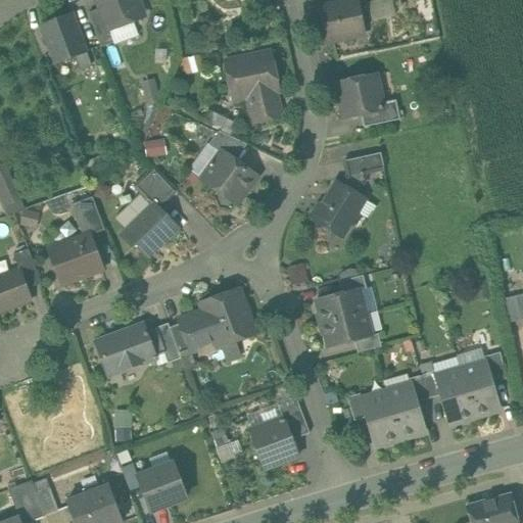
[(136,0),(97,0),(101,8),(109,29),(110,29),(143,16),(136,0)]
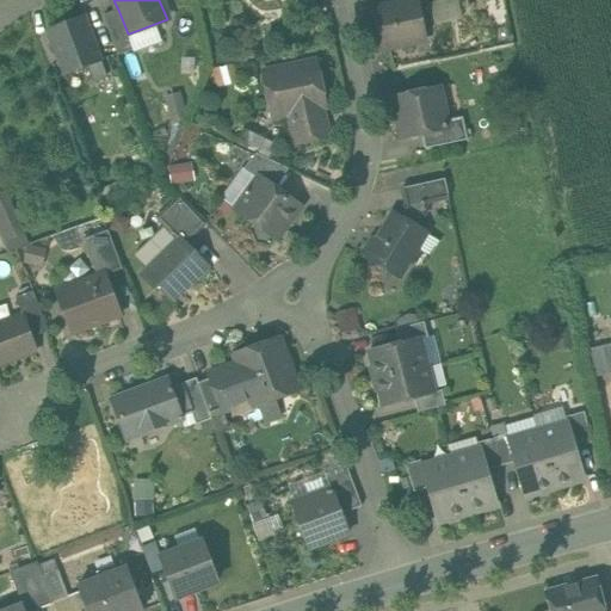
[(417,0),(414,0),(375,8),(383,49),(425,39),(417,0)]
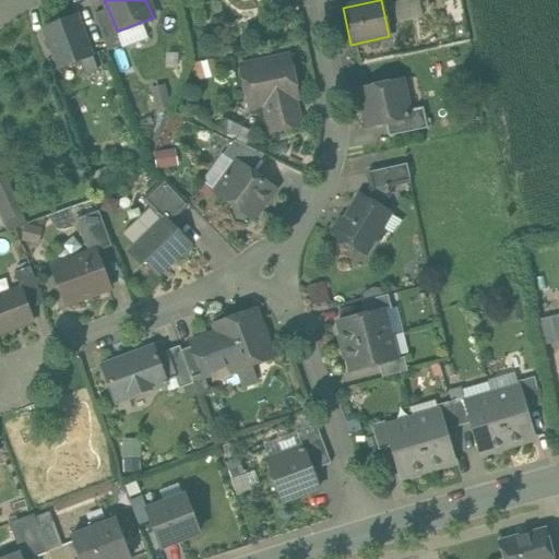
[(392,0),(396,20),(423,14),(419,0),(392,0)]
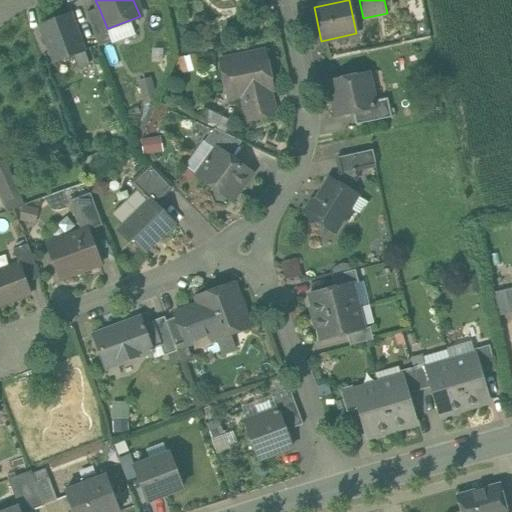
[(107,28),(99,8),(87,12),(100,46),(103,45),(113,41),(108,28),(107,28)]
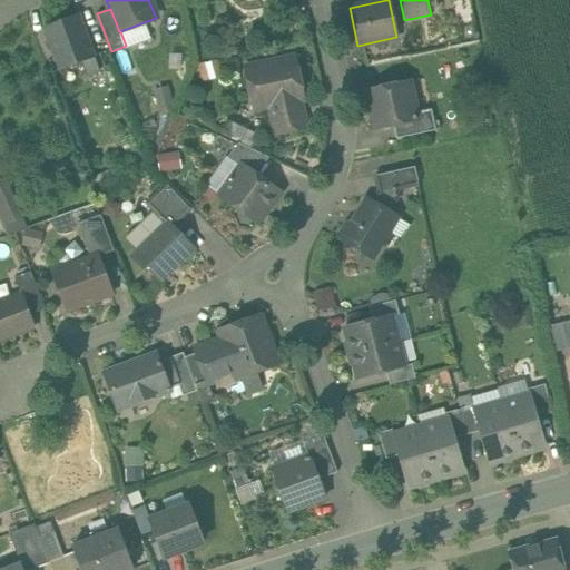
[(78,16),(45,28),(60,68),(94,56),(78,16)]
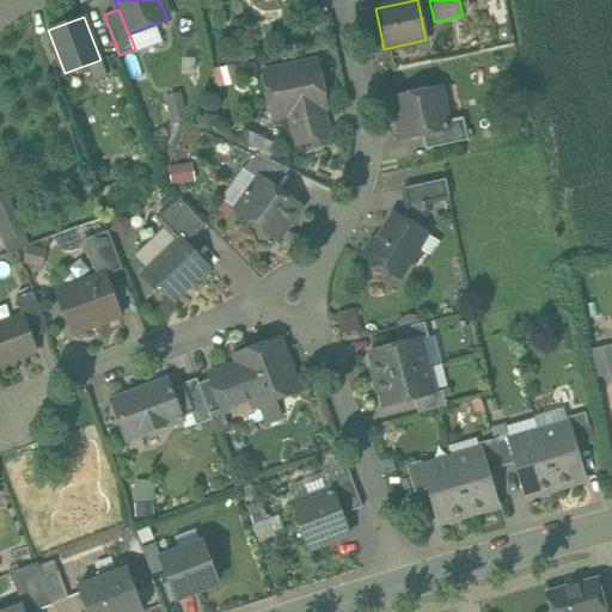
[(138,59),(135,49),(123,54),(138,92),(147,89),(136,60),(138,59)]
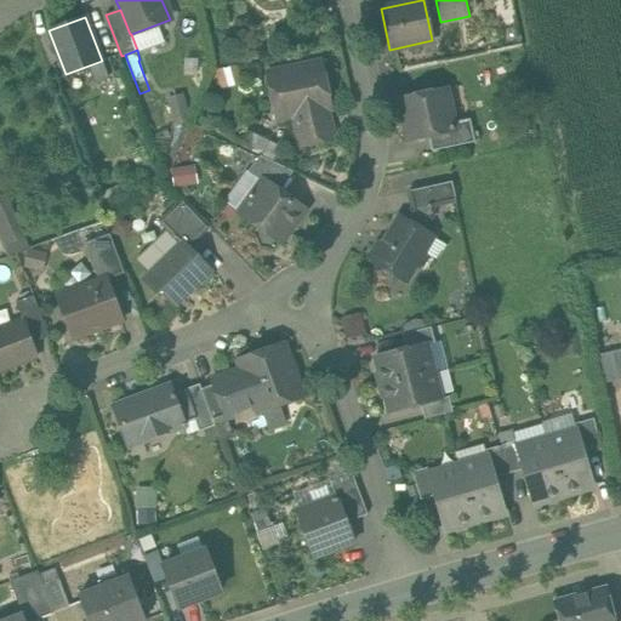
[(323,62),(267,73),(277,120),(295,117),(328,109),(332,108),(323,62)]
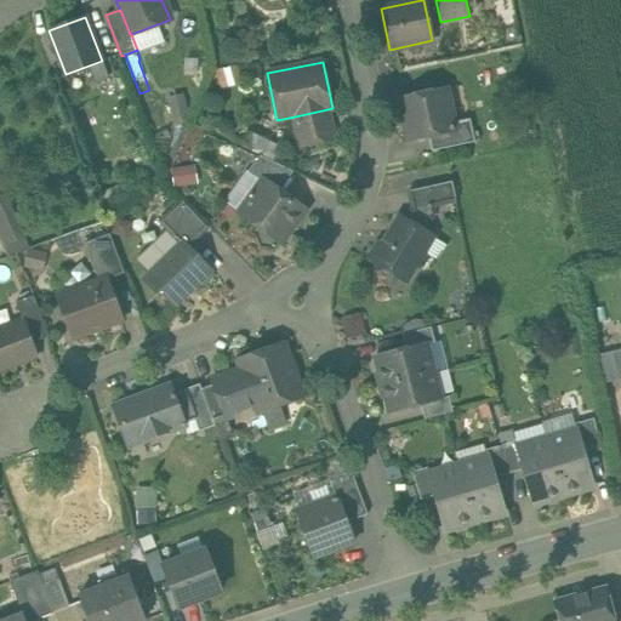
[(446,89),(399,98),(409,141),(429,137),(456,131),(454,123),(446,89)]
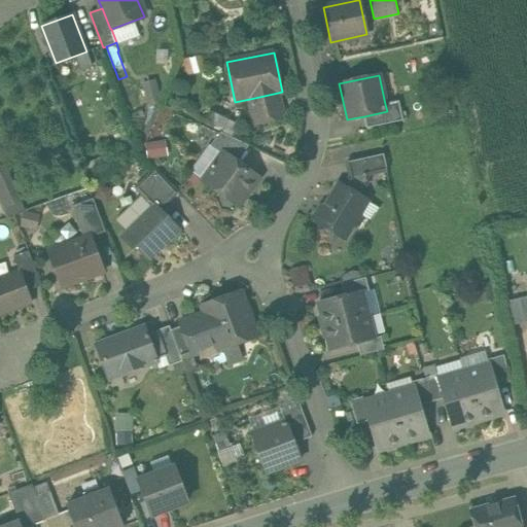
[(131,78),(118,82),(125,98),(136,94),(131,78)]
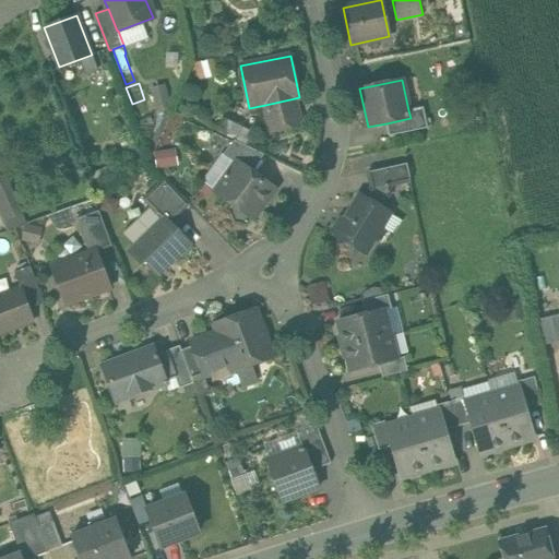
[(295,98),(265,105),(271,132),(300,126),(295,98)]
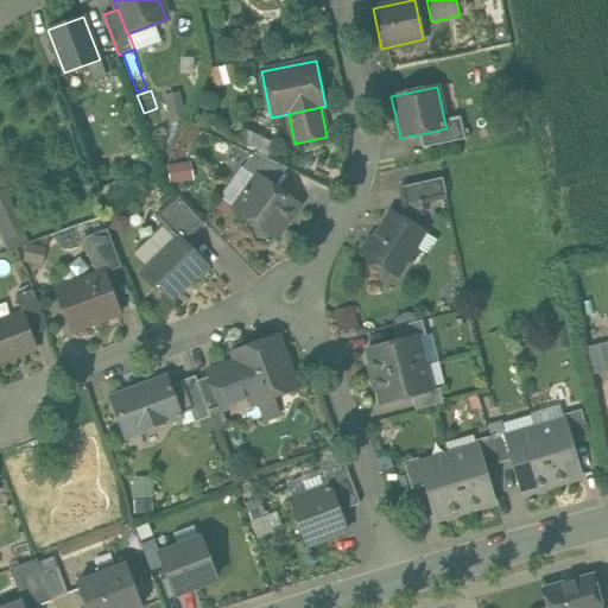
[(461,116),(444,120),(447,128),(420,134),(423,147),(466,139),(461,116)]
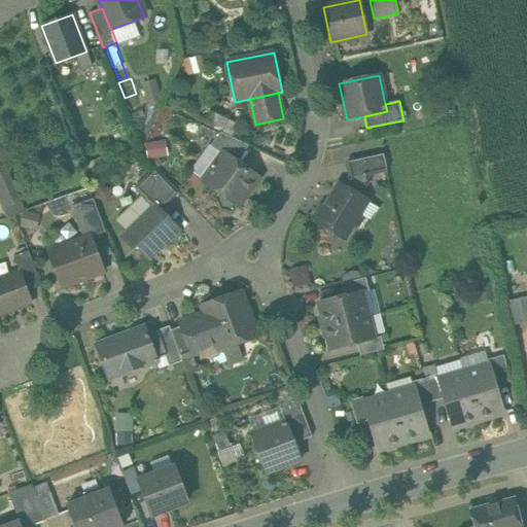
[(204,121),(231,131),(235,119),(208,110),(204,121)]
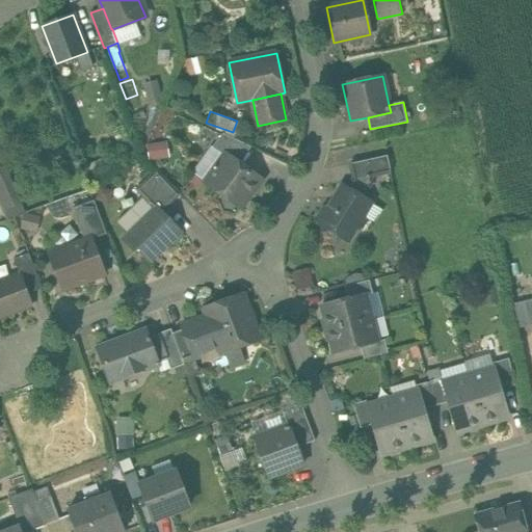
[(251,147),(222,133),(213,147),(225,156),(227,155),(239,164),(251,147)]
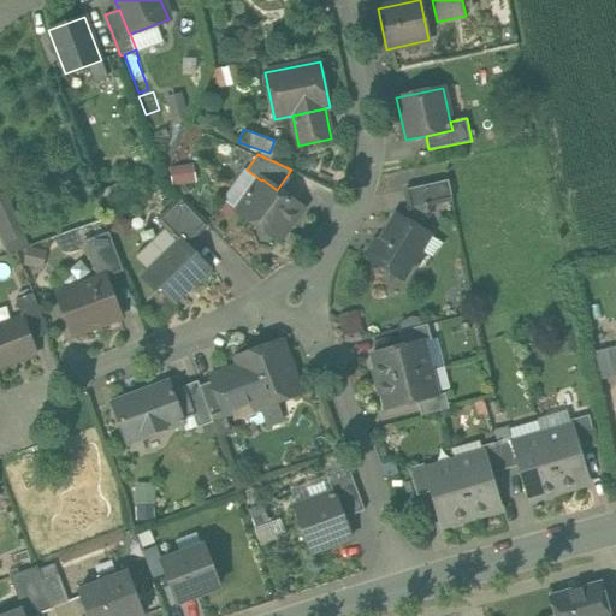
[(170,164),(171,182),(194,181),(193,163),(170,164)]
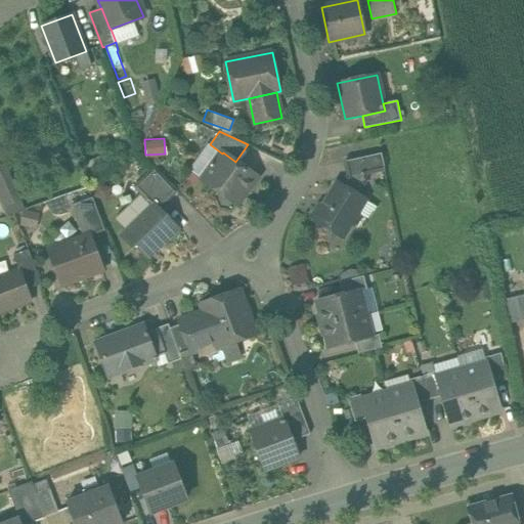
[(235,162),(223,153),(222,154),(204,180),(236,204),(257,176),(235,162)]
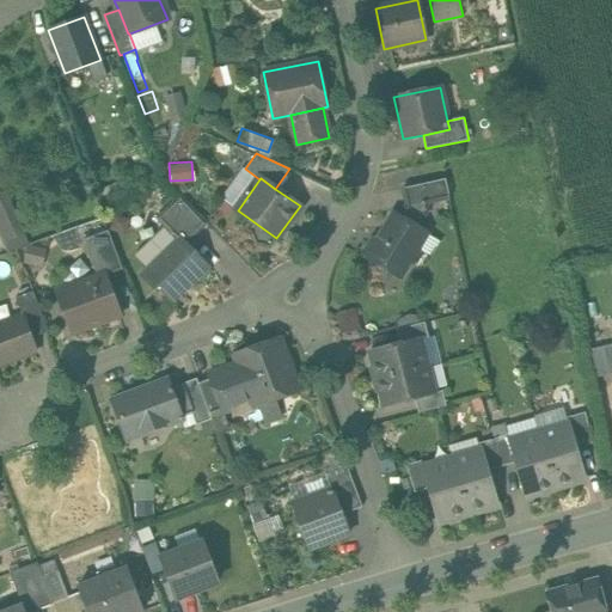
[(446,178),(404,188),(408,207),(427,202),(450,197),(446,178)]
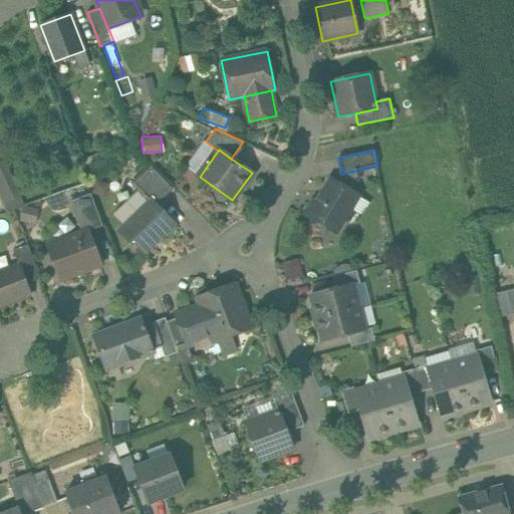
[(170,183),(178,175),(163,157),(154,165),(170,183)]
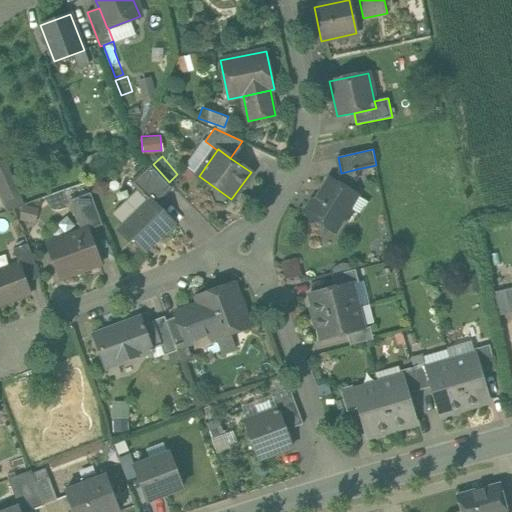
[(6,161),(0,163),(0,186),(6,200),(21,194),(6,161)]
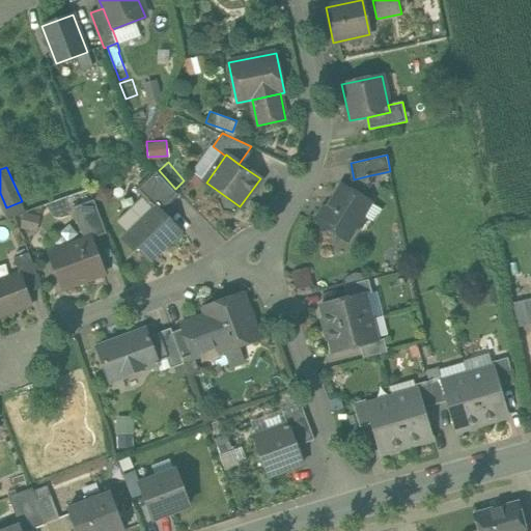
[(178,194),(157,171),(138,189),(157,208),(157,207),(160,211),(178,194)]
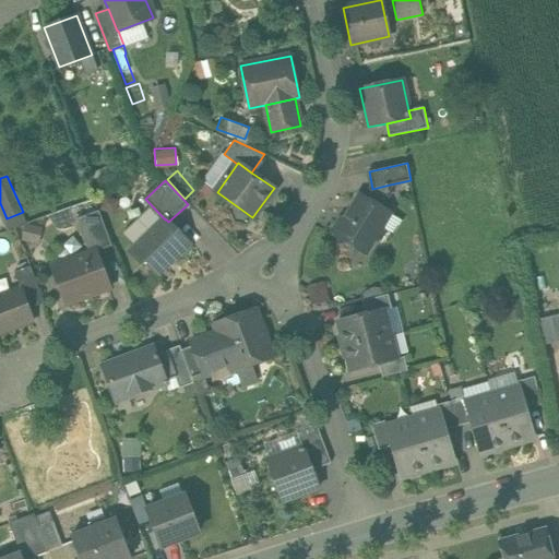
[(370,189),(365,199),(360,195),(346,218),(342,219),(335,229),(336,235),(336,236),(366,253),(375,239),(379,238),(382,233),(381,227),(390,213),(381,207),(391,192),(390,185),(372,189),(370,189)]
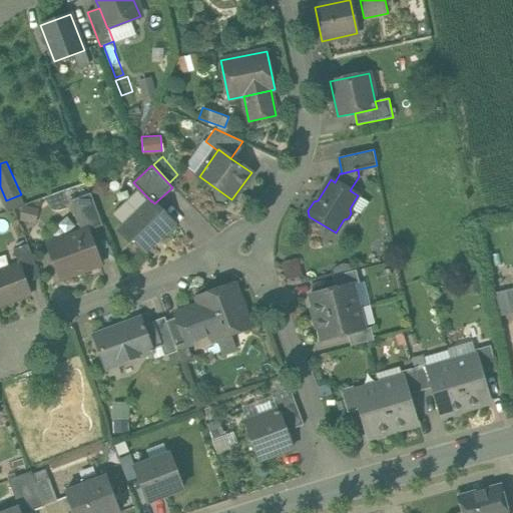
[(91,193),(70,200),(82,232),(87,230),(88,230),(103,225),(91,193)]
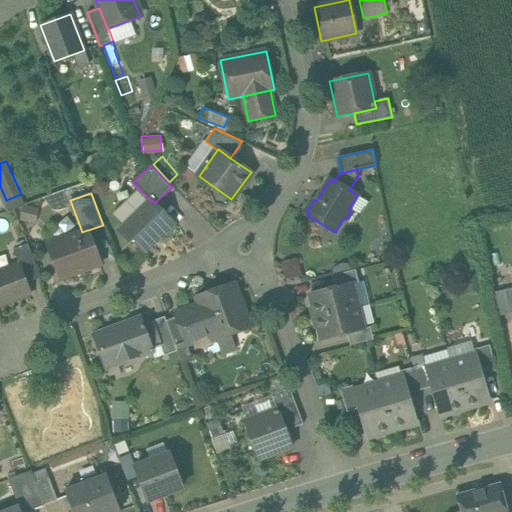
[(151,201),(120,230),(131,242),(134,239),(145,251),(163,233),(167,233),(173,228),(173,223),(154,203),(151,200),(151,201)]
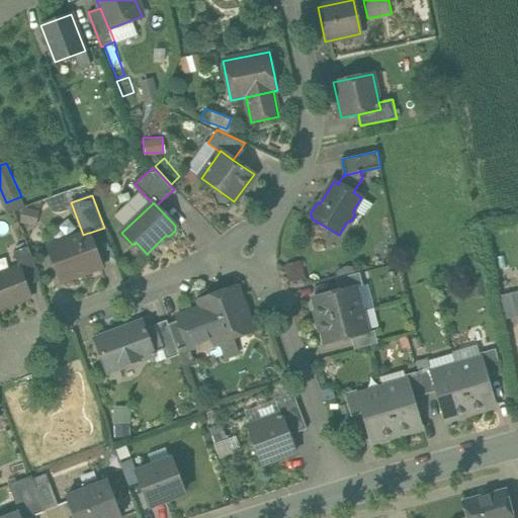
[(83,235),(50,247),(63,281),(101,267),(89,233),(88,233),(83,235)]
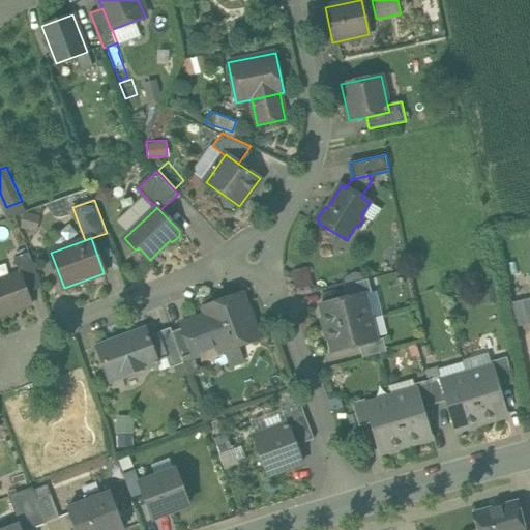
[(29,252),(13,258),(20,273),(27,293),(42,288),(29,252)]
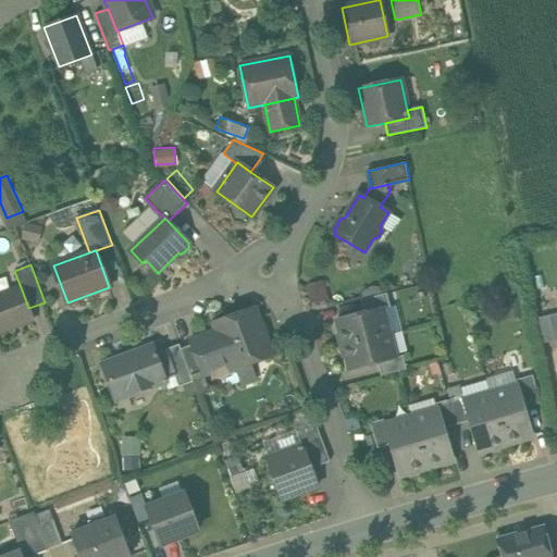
[(21,287),(0,294),(0,331),(34,320),(28,308),(21,287)]
